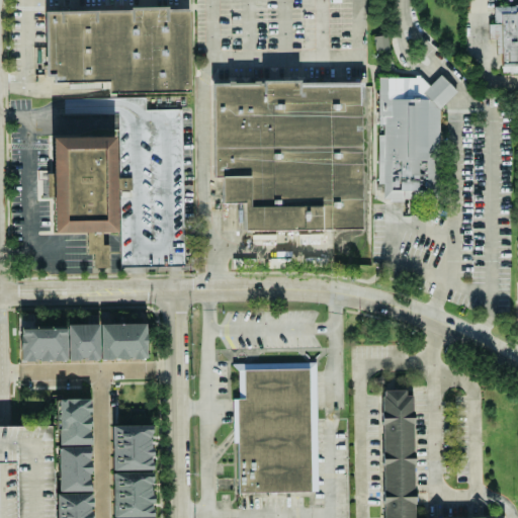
[(47,10),(189,10),(188,93),(106,92),(106,81),(47,81),(47,10)]
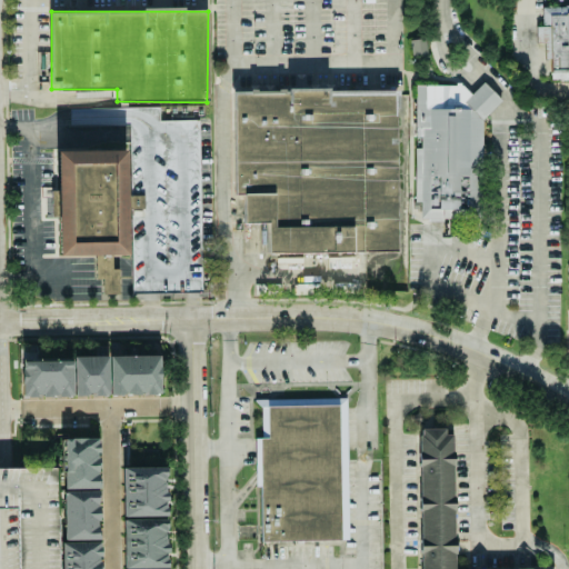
[(552,11),(568,11),(568,77),(552,77),(552,11)]
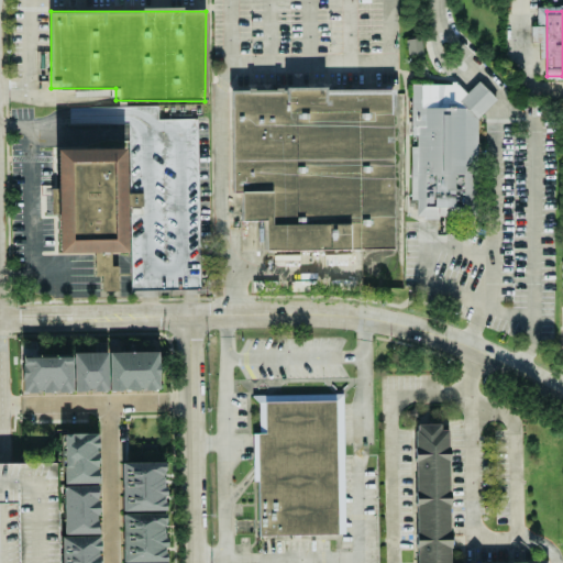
[(442,98),(456,98),(456,106),(468,106),(489,87),(508,106),(488,124),(488,221),(420,222),(420,89),(442,89),(442,98)]
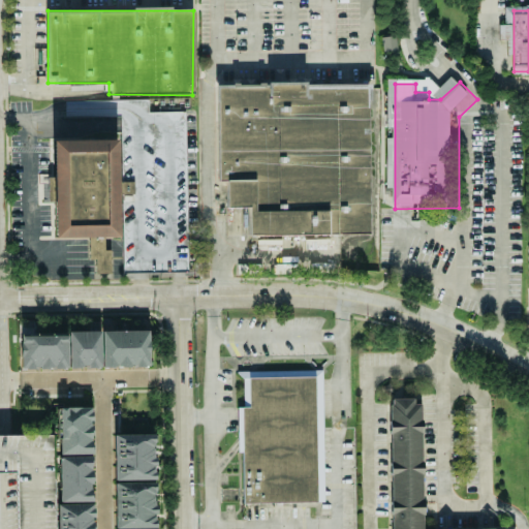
[(227,92),(380,91),(380,241),(259,242),(258,218),(229,221),(227,92)]
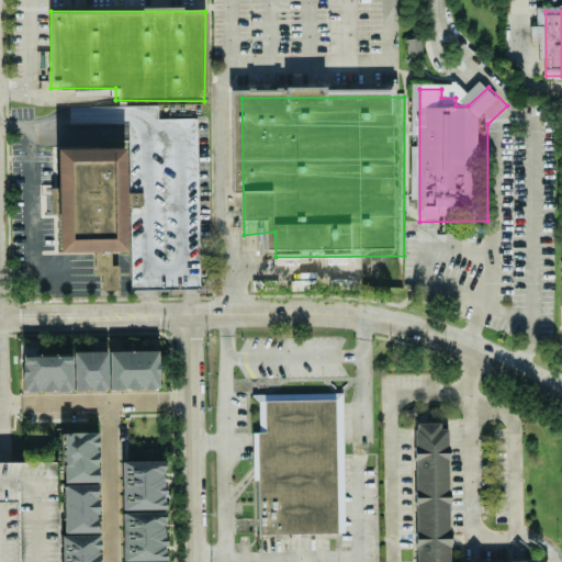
[(141,122),(208,122),(210,291),(145,291),(141,122)]
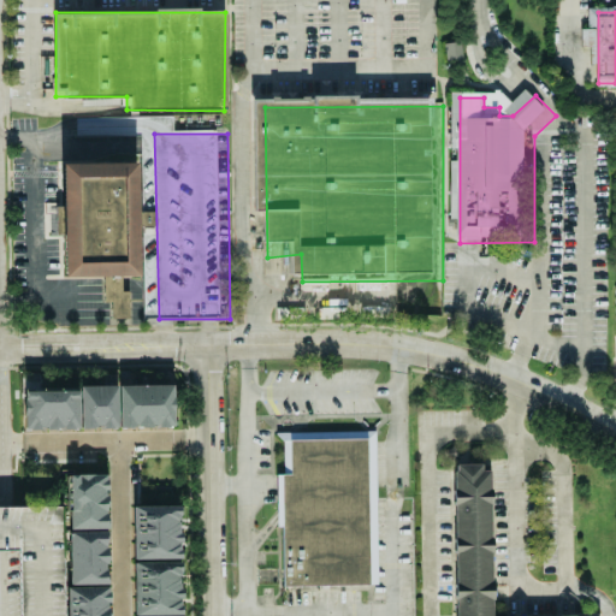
[(67,166),(138,166),(141,277),(69,278),(67,166)]
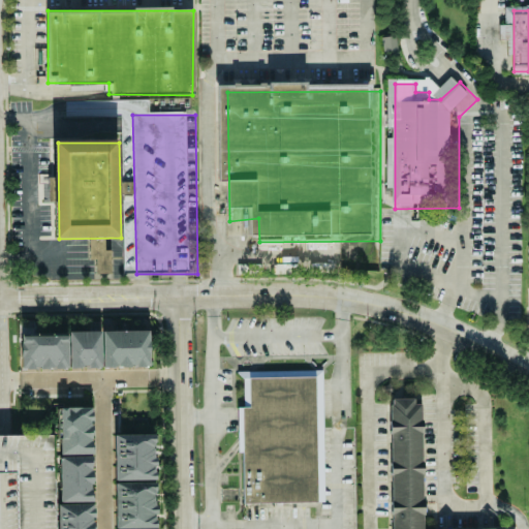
[(149,366),(149,331),(20,334),(21,369),(149,366)]
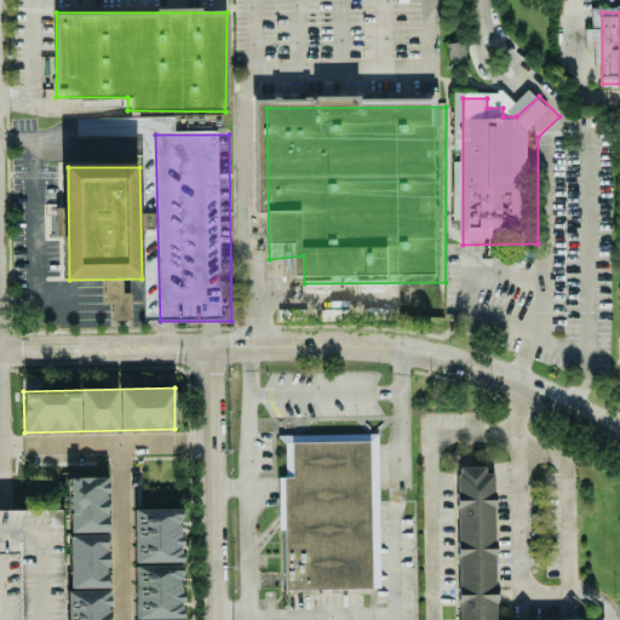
[(274,436),(374,434),(380,587),(281,591),(276,477),(281,476),(281,446),(274,436)]
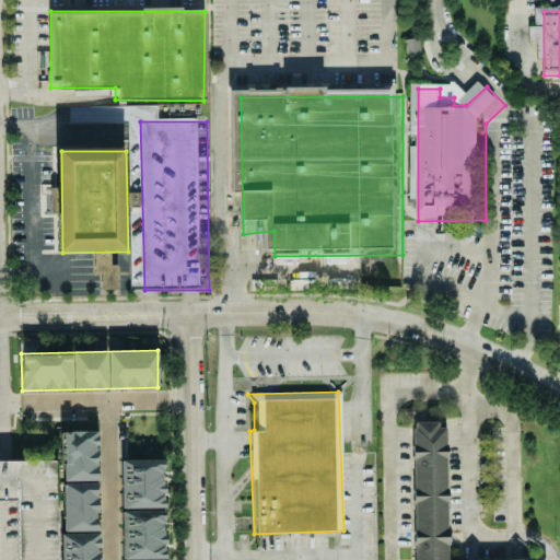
[(417,559),(416,422),(441,422),(441,429),(448,428),(451,559),(417,559)]
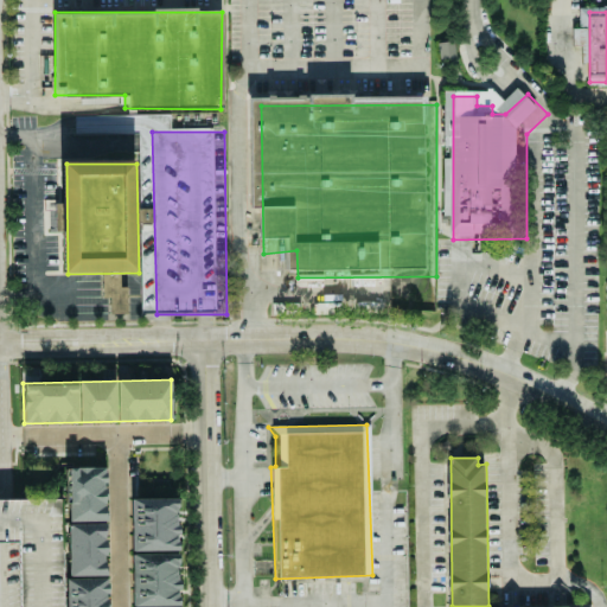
[(107,606),(106,467),(61,467),(63,606),(107,606)]
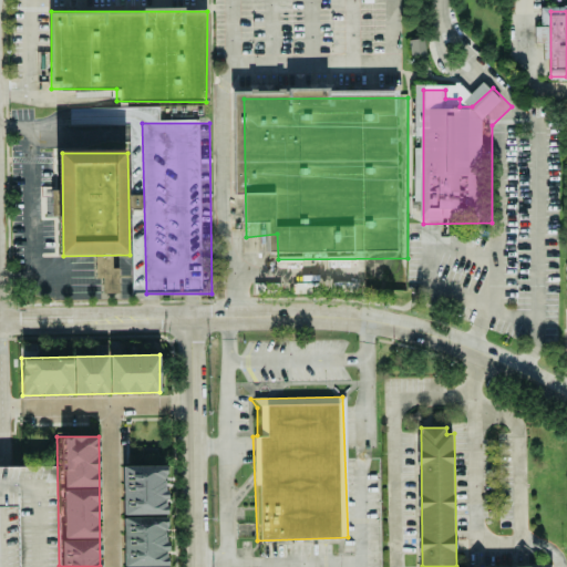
[(0,566),(0,465),(1,465),(55,465),(55,566),(0,566)]
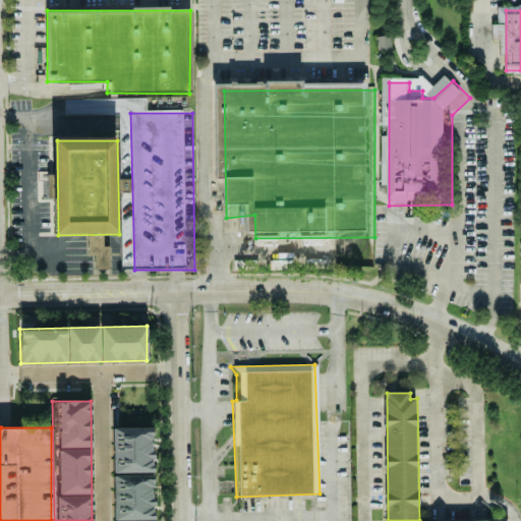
[(112,427),(113,474),(113,520),(153,520),(152,427),(112,427)]
